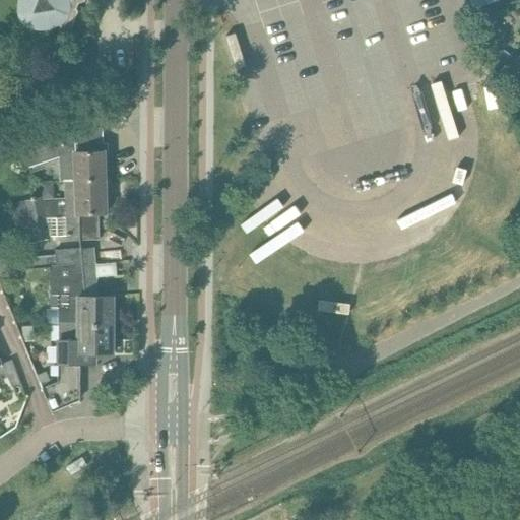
[(69,0),(67,6),(67,4),(66,1),(65,0),(24,0),(24,3),(24,5),(24,8),(24,11),(24,13),(25,15),(26,17),(27,19),(28,20),(30,22),(33,22),(35,23),(38,24),(41,24),(46,24),(49,24),(51,24),(54,23),(56,22),(59,21),(61,19),(63,18),(55,40),(69,36),(78,11),(76,8),(77,3),(84,1),(84,0),(69,0)]
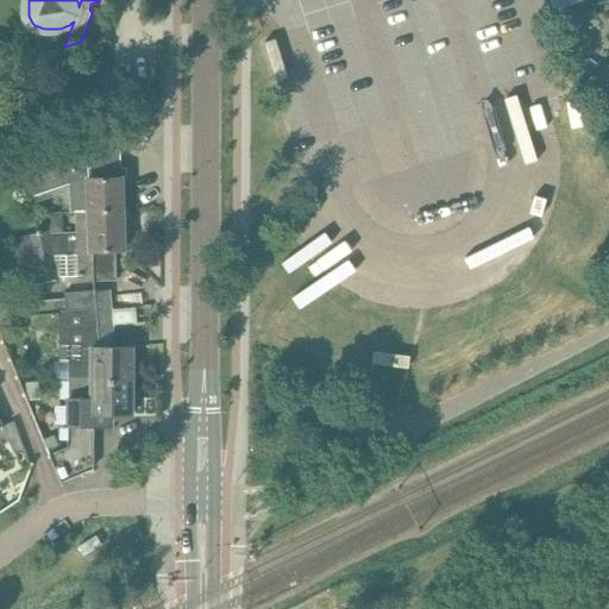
[(598,83),(607,73),(595,64),(586,75),(598,83)]
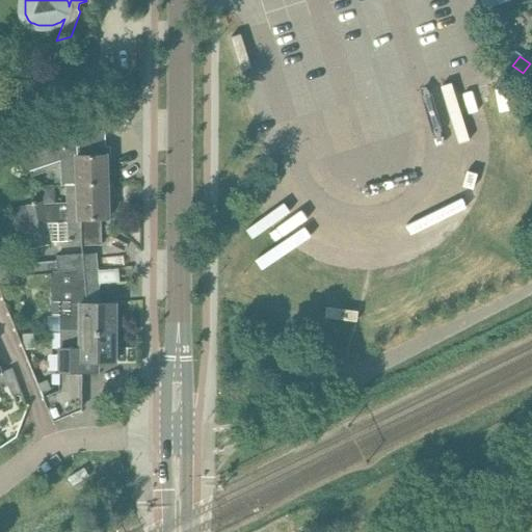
[(531,64),(530,63),(523,73),(531,79),(531,64)]
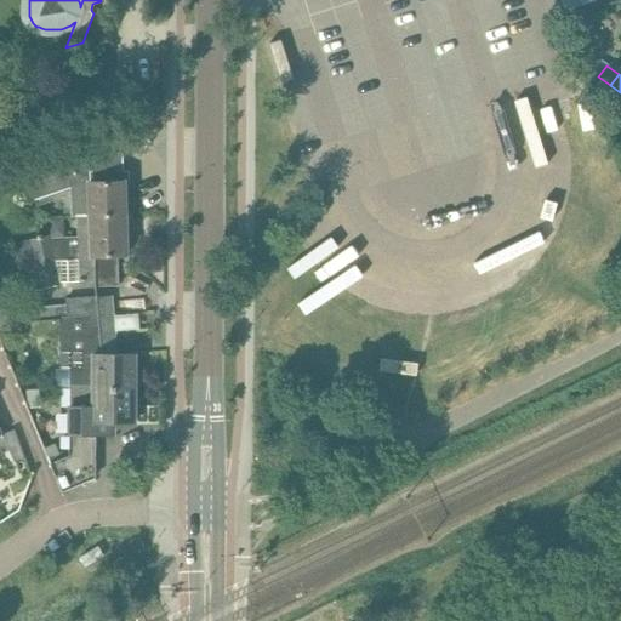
[(70,192),(72,216),(125,216),(124,171),(117,171),(115,155),(121,155),(121,154),(89,155),(89,158),(69,158),(64,143),(16,159),(30,205),(70,192)]
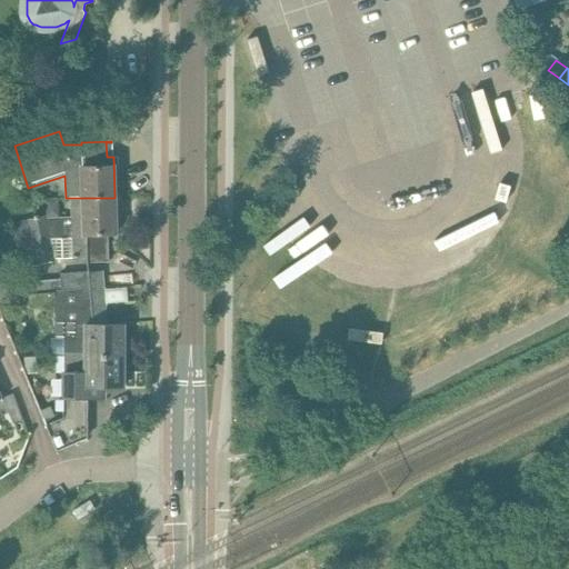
[(109,266),(108,233),(116,233),(115,198),(66,198),(66,201),(71,201),(72,221),(46,221),(46,219),(38,220),(38,218),(35,218),(35,221),(28,222),(32,241),(18,243),(21,261),(36,259),(37,267),(55,263),(55,262),(87,261),(87,266),(109,266)]
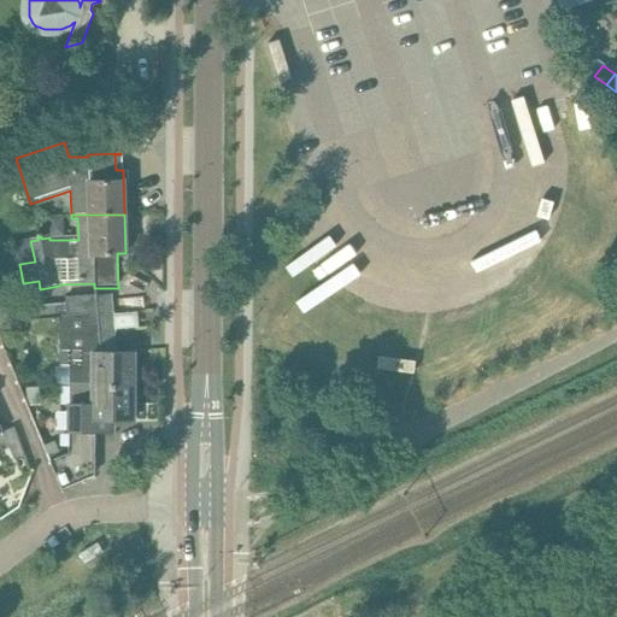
[(100,336),(100,335),(97,295),(66,298),(69,319),(62,321),(62,339),(100,336)]
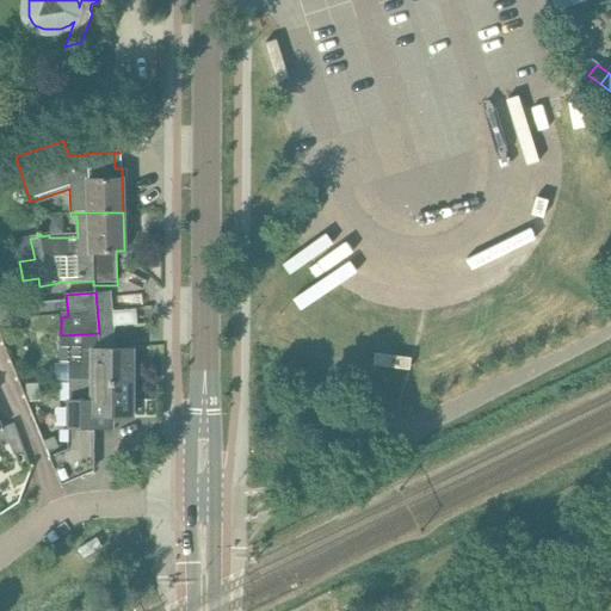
[(100,349),(99,333),(61,335),(61,366),(73,366),(73,386),(133,384),(133,349),(100,349)]
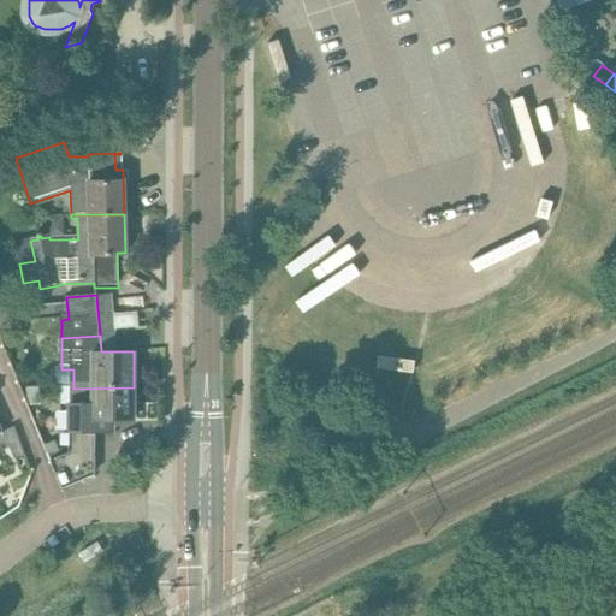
[(94,474),(94,431),(112,431),(113,419),(134,419),(134,388),(73,389),(75,454),(51,463),(53,469),(61,491),(63,491),(61,487),(94,474)]
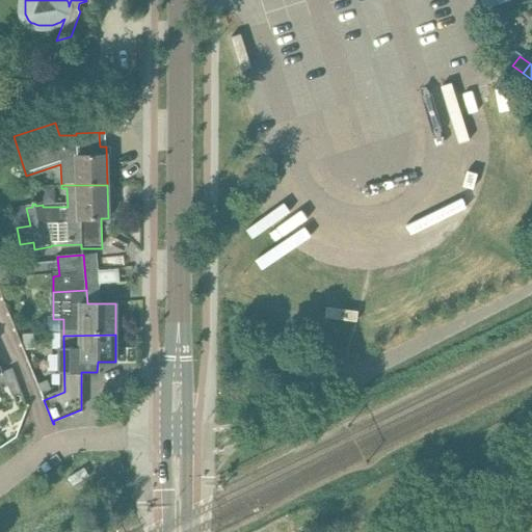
[(16,377),(5,381),(10,397),(21,393),(16,377)]
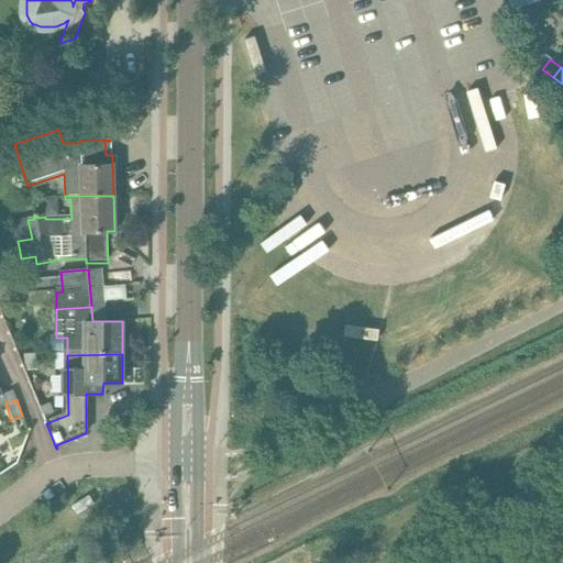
[(50,406),(41,410),(45,419),(54,416),(50,406)]
